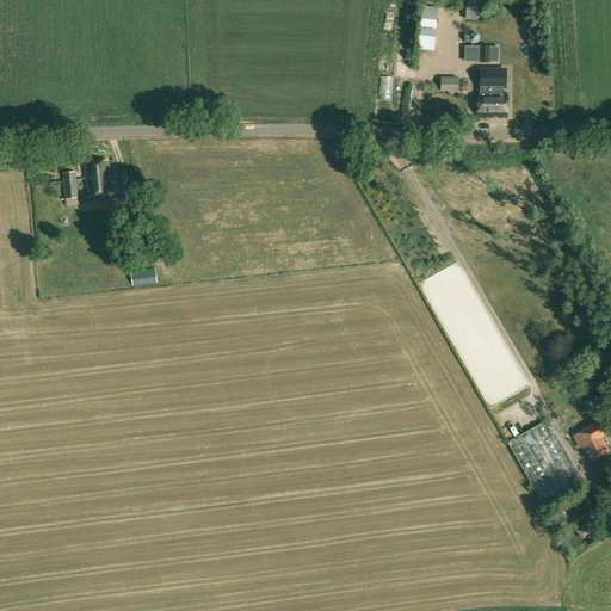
[(469,19),(480,20),(481,11),(469,10),(469,19)]
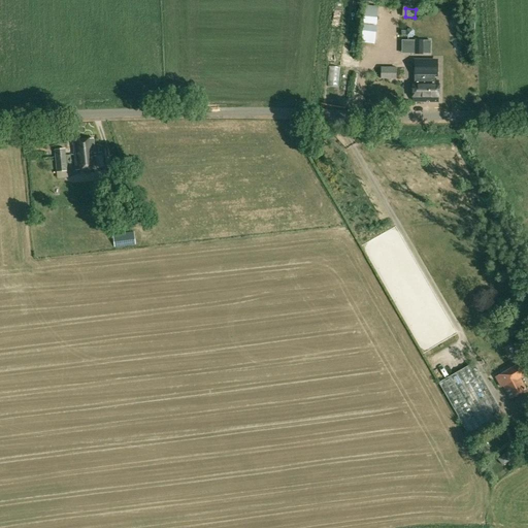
[(400,31),(401,36),(405,36),(407,38),(413,38),(415,35),(415,31),(411,29),(407,29),(404,31),(400,31)]
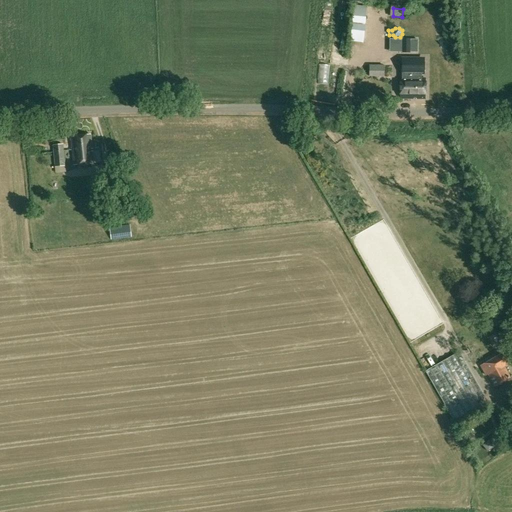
[(409,51),(409,41),(398,40),(397,50),(409,51)]
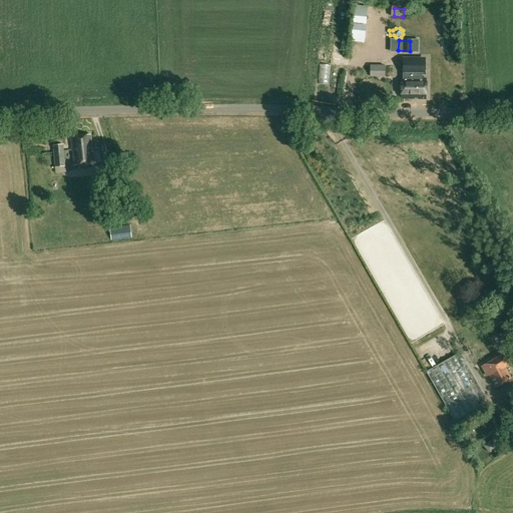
[(414,66),(424,66),(425,57),(414,57),(414,66)]
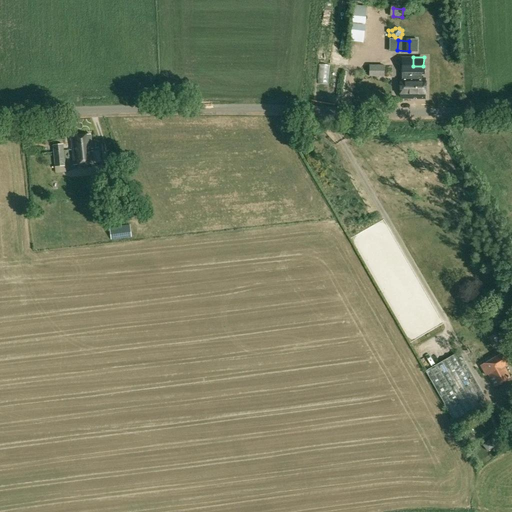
[(374,75),(380,79),(384,74),(378,69),(374,75)]
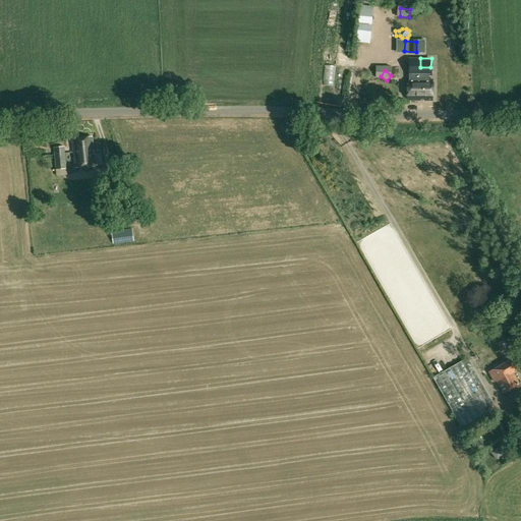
[(432,101),(432,80),(407,79),(407,101),(432,101)]
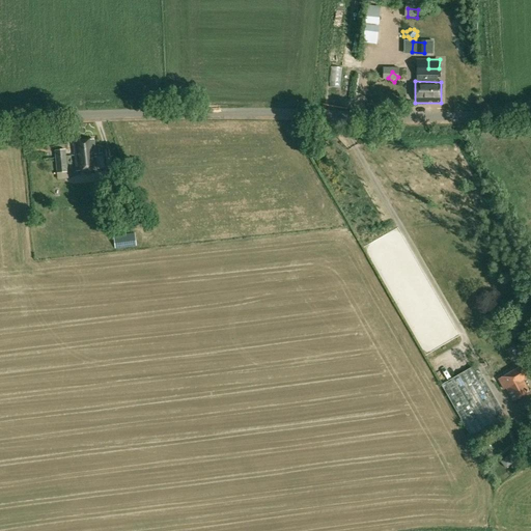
[(96,169),(93,140),(73,142),(76,171),(96,169)]
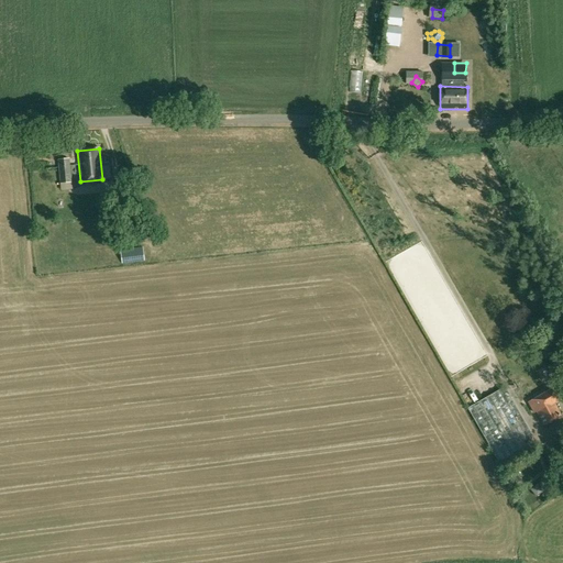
[(58,159),(61,184),(62,190),(73,189),(72,183),(69,158),(58,159)]
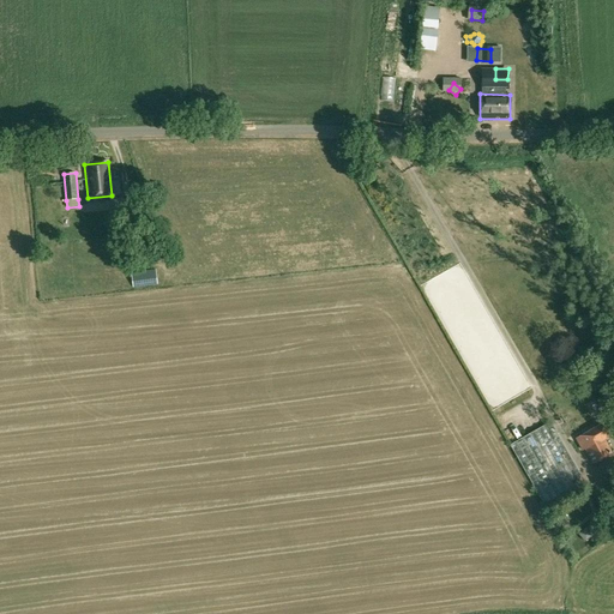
[(155,270),(132,274),(134,287),(157,283),(155,270)]
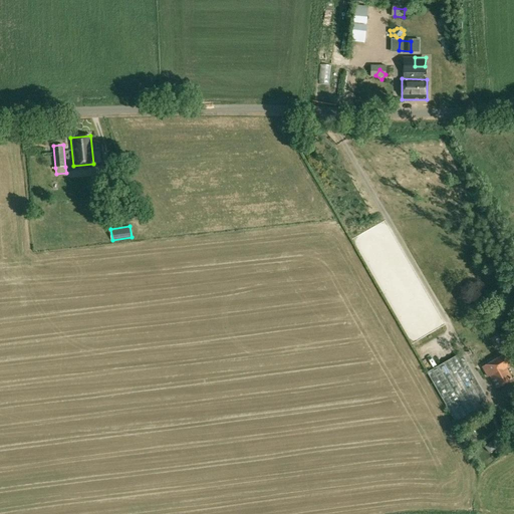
[(427,372),(457,426),(491,406),(461,353),(427,372)]
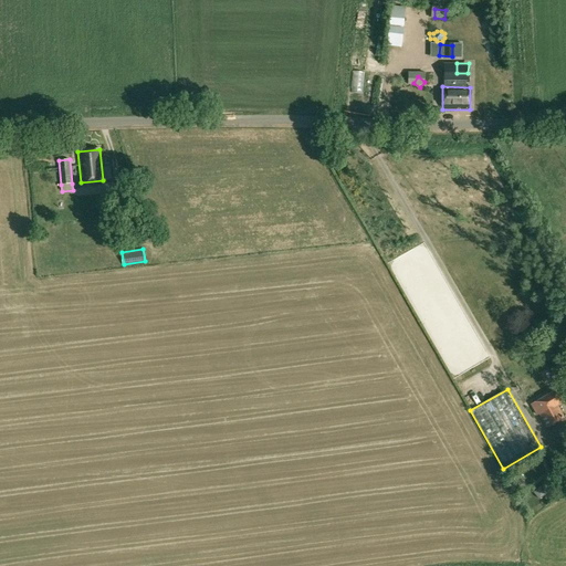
[(564,418),(557,406),(561,404),(554,391),(531,405),(536,415),(538,413),(547,428),(564,418)]
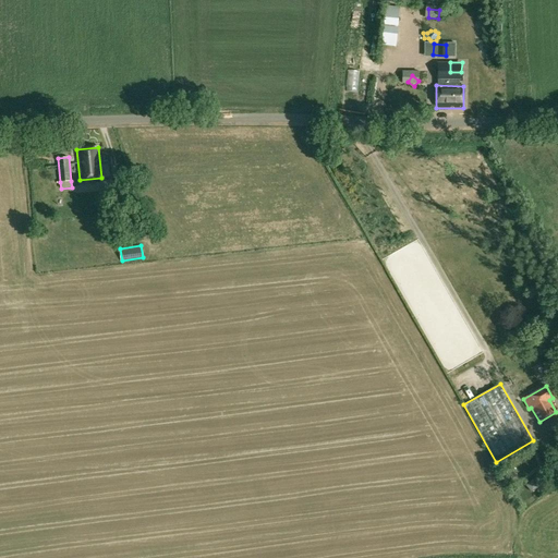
[(526,486),(532,493),(552,476),(546,470),(526,486)]
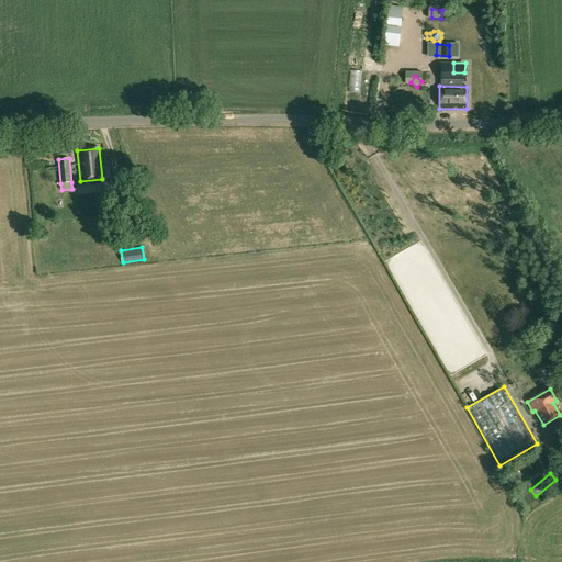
[(514,479),(520,493),(526,491),(518,475),(514,479)]
